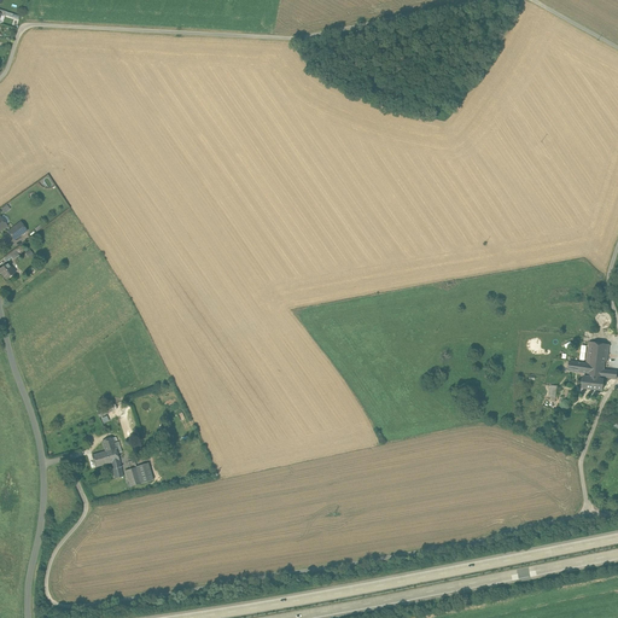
[(19,225),(9,233),(15,240),(24,232),(19,225)]
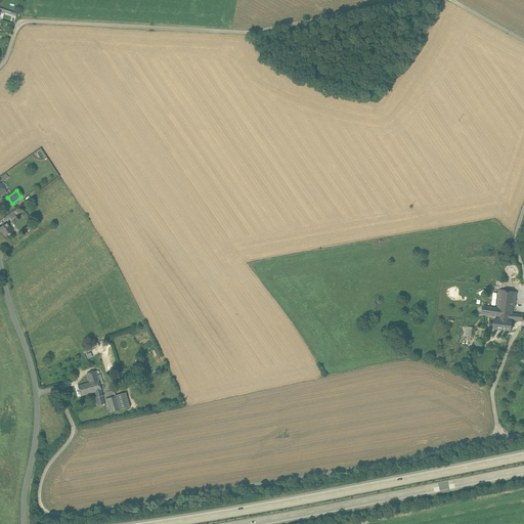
[(15,210),(8,216),(10,218),(11,220),(16,217),(15,215),(17,213),(15,210)]
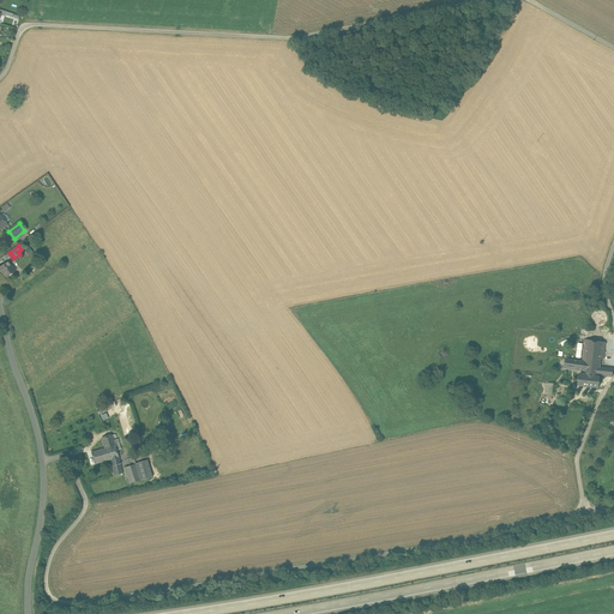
[(7,263),(0,268),(0,269),(6,277),(14,271),(7,263)]
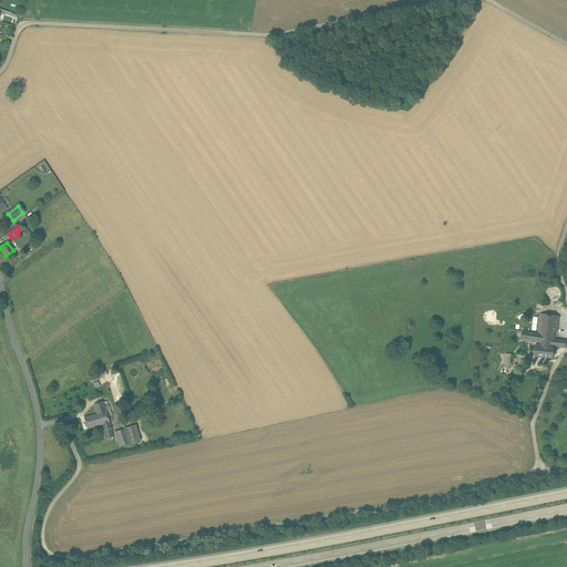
[(539,343),(538,346),(553,349),(553,347),(566,348),(566,341),(554,339),(555,332),(557,316),(543,315),(540,333),(523,331),(522,340),(535,342),(539,343)]
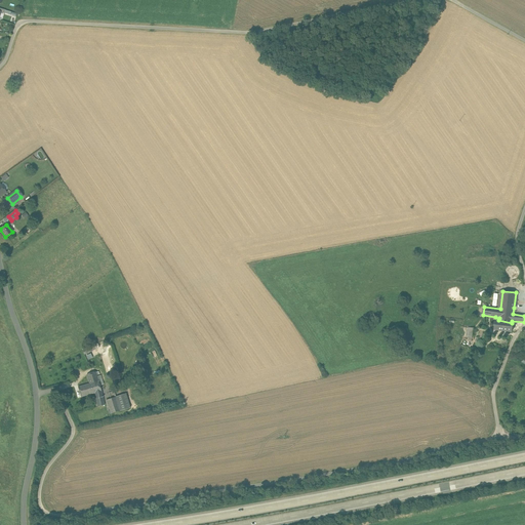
[(498,320),(495,320),(494,330),(512,332),(513,323),(512,323),(498,320)]
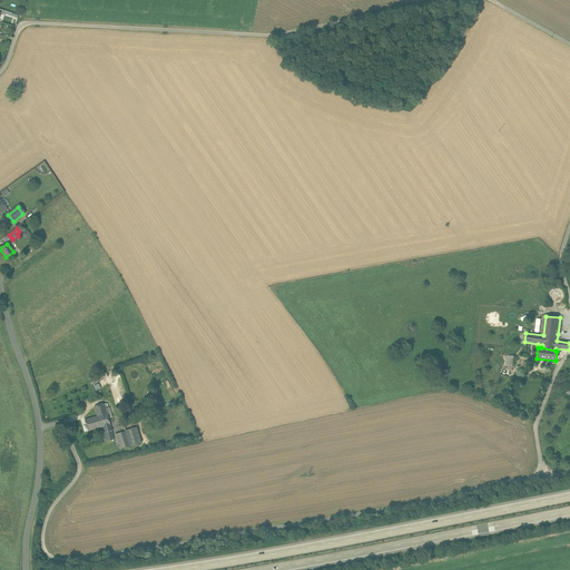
[(95,379),(90,381),(91,384),(104,379),(101,375),(95,379)]
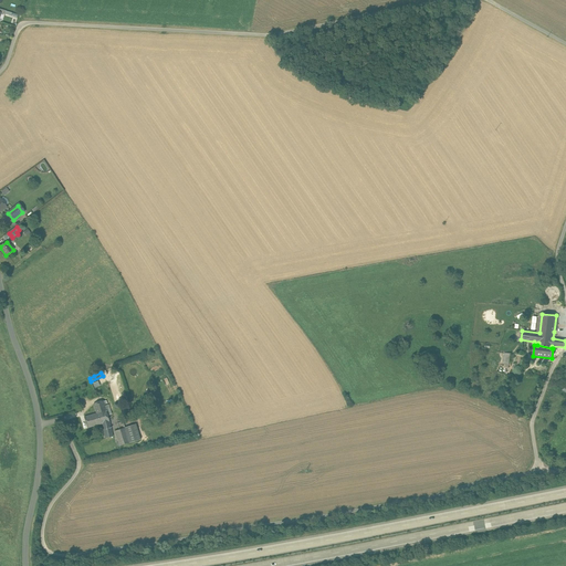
[(109,421),(103,401),(94,404),(96,413),(84,417),(87,428),(102,423),(109,421)]
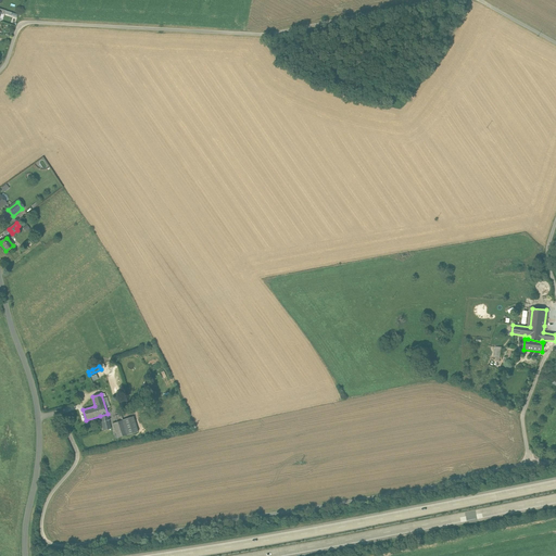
[(108,414),(100,416),(103,431),(111,429),(108,414)]
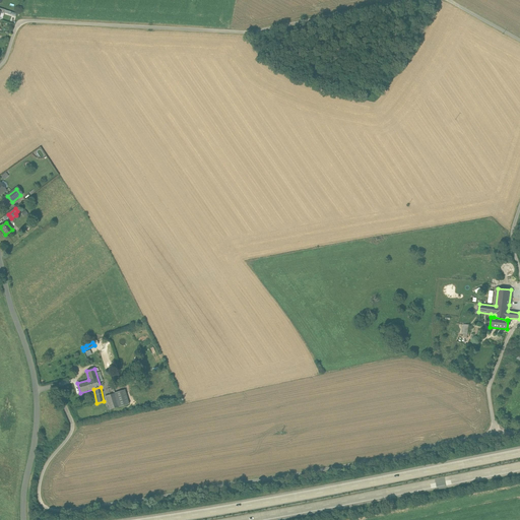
[(125,390),(115,393),(119,407),(130,403),(126,393),(125,390)]
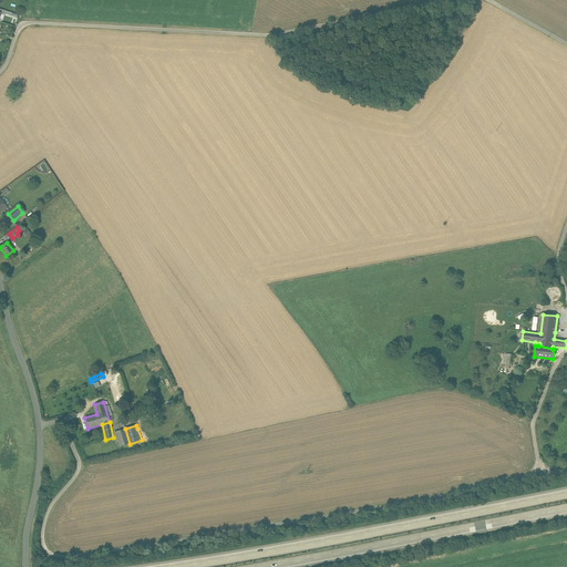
[(120,431),(115,432),(120,446),(130,444),(125,429),(120,431)]
